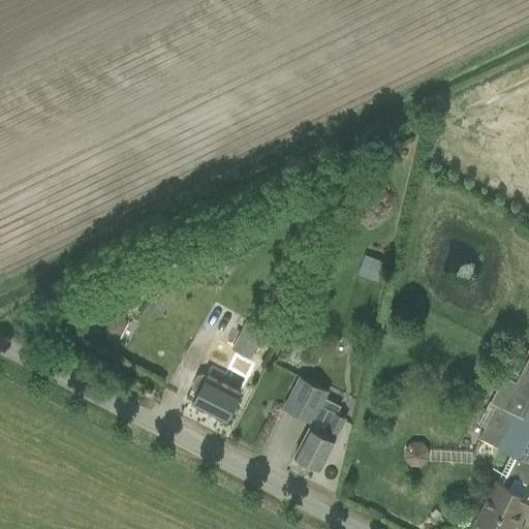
[(224,244),(206,252),(209,262),(228,255),(224,244)]
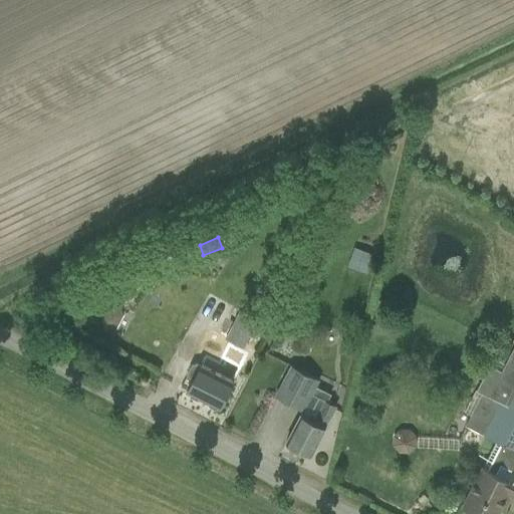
[(354,247),(350,258),(369,264),(373,254),(354,247)]
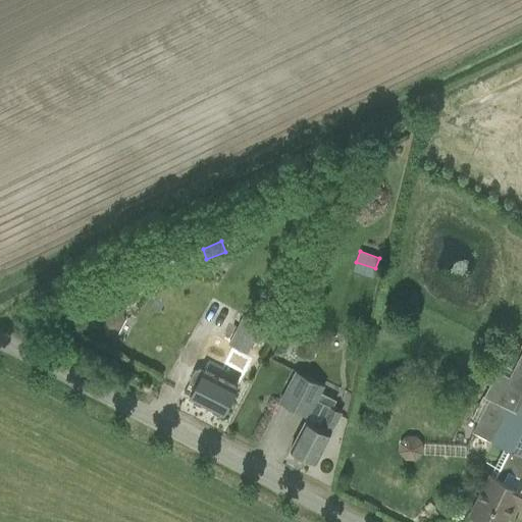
[(104,322),(105,329),(112,333),(120,329),(124,320),(123,313),(115,309),(108,312),(104,322)]
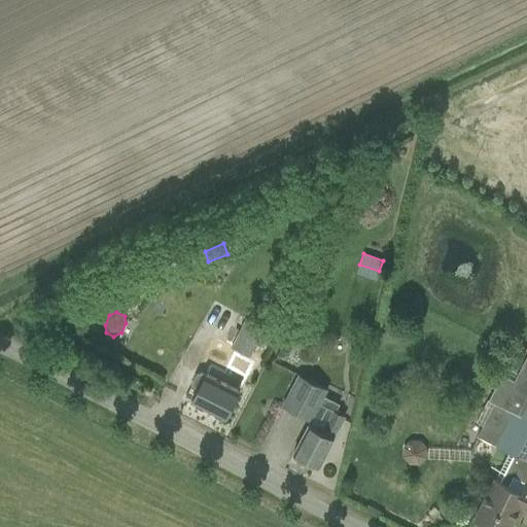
[(222,343),(245,355),(249,357),(265,327),(245,317),(236,336),(229,332),(222,343)]
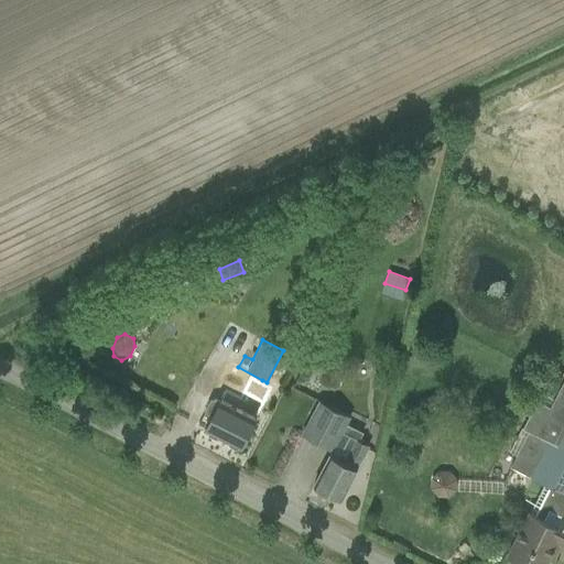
[(563,381),(537,434),(551,442),(541,459),(563,470),(563,381)]
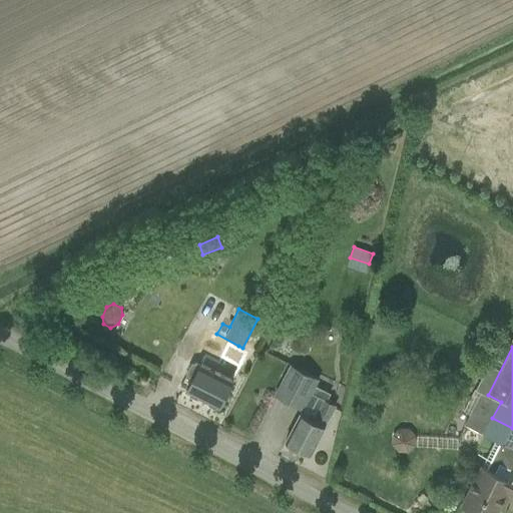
[(186,391),(219,408),(240,367),(207,351),(200,364),(196,362),(191,364),(187,371),(189,376),(193,378),(187,390),(186,391)]
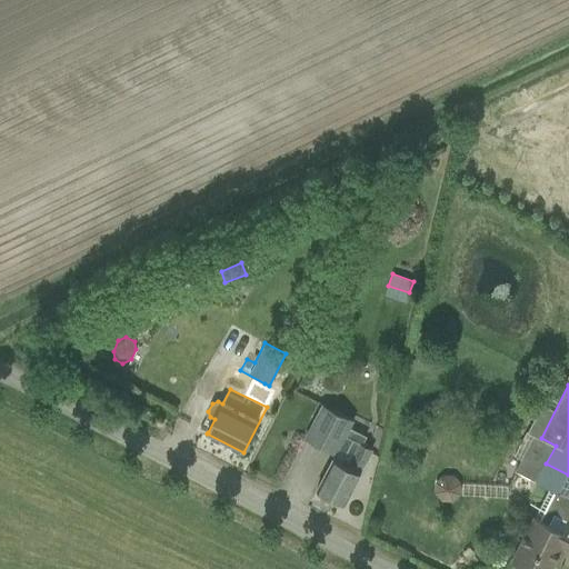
[(322,403),(305,438),(335,453),(353,419),(322,403)]
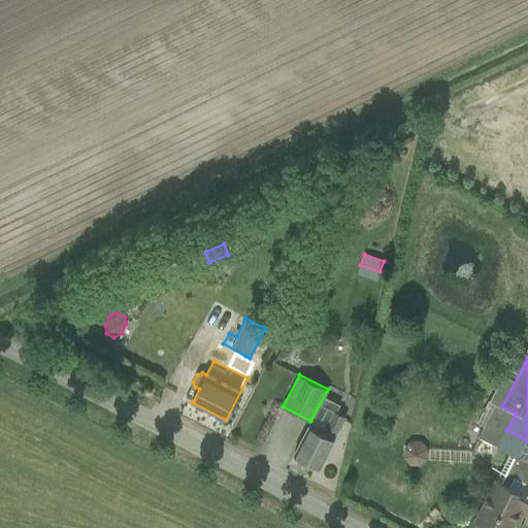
[(308,424),(294,455),(320,467),(347,418),(334,411),(323,432),(308,424)]
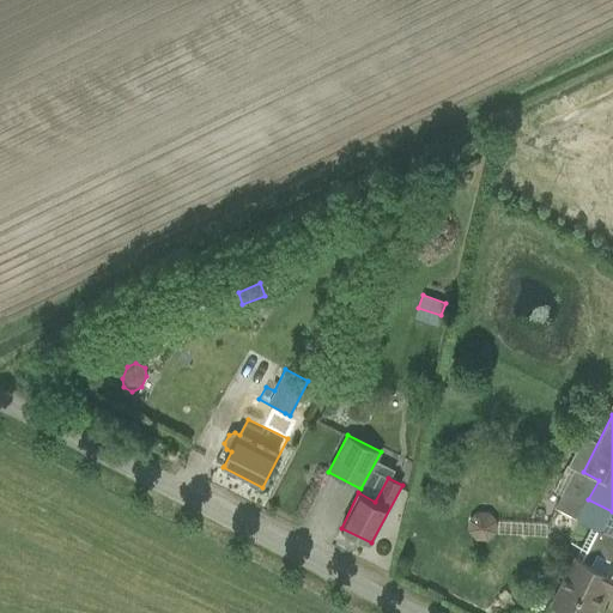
[(593,612),(604,593),(612,596),(612,535),(611,534),(612,528),(612,511),(588,499),(578,519),(598,528),(583,559),(576,556),(552,605),(568,612),(593,612)]
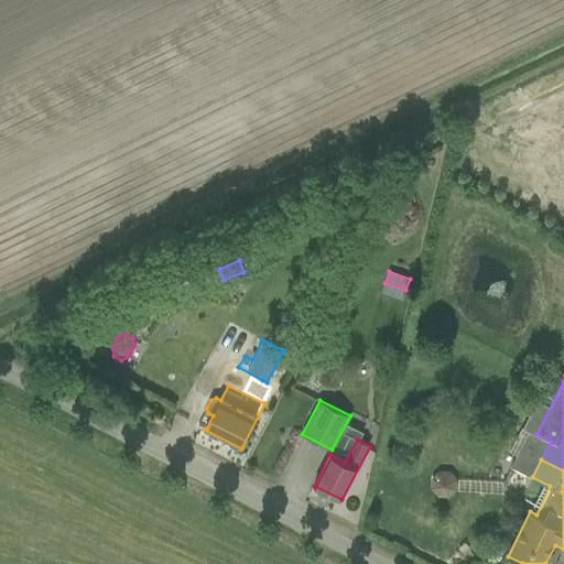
[(437,497),(448,497),(456,490),(457,478),(451,472),(440,470),(431,478),(431,488),(437,497)]
